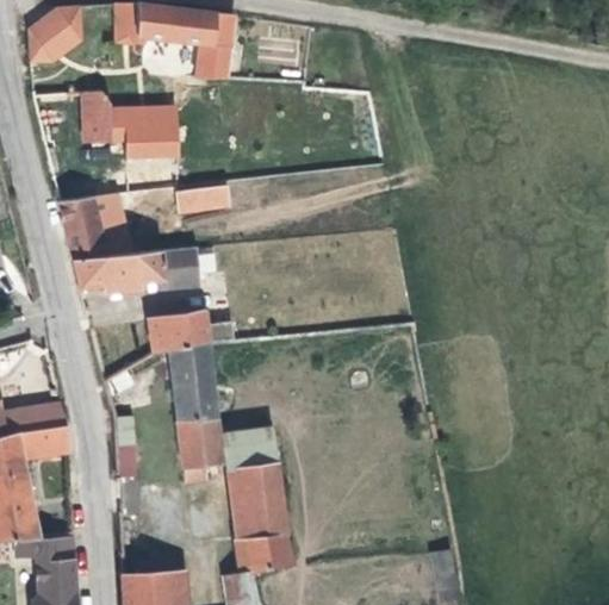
[(216,80),(225,18),(132,7),(132,30),(118,41),(138,44),(140,38),(193,44),(187,79),(216,80)]
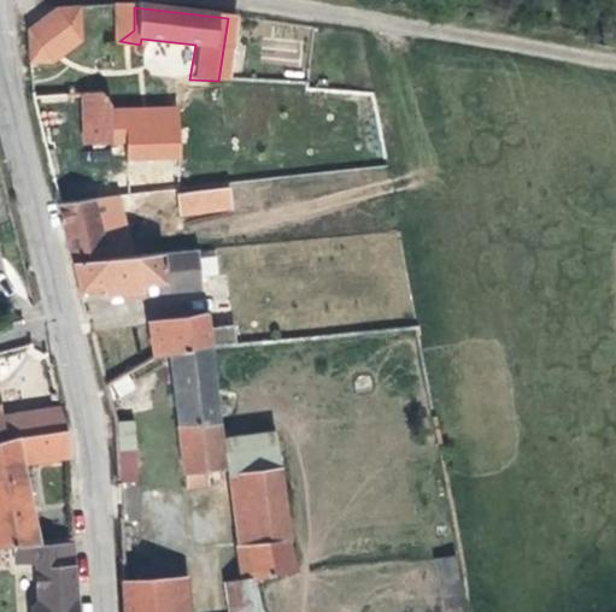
[(23,41),(25,64),(50,65),(72,45),(75,10),(46,11),(23,41)]
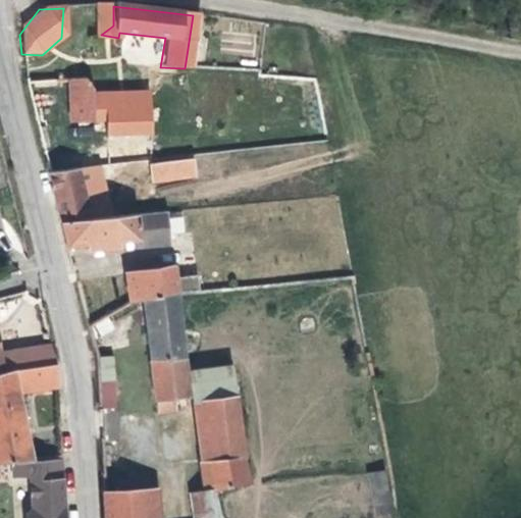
[(39,58),(42,55),(21,54),(21,63),(39,58)]
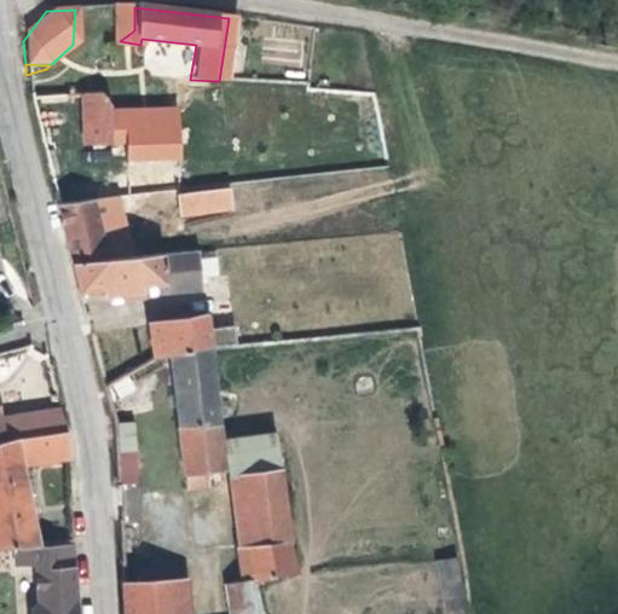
[(108,106),(97,93),(79,94),(82,144),(88,144),(88,151),(104,149),(104,143),(109,142),(109,127),(109,113),(108,106)]
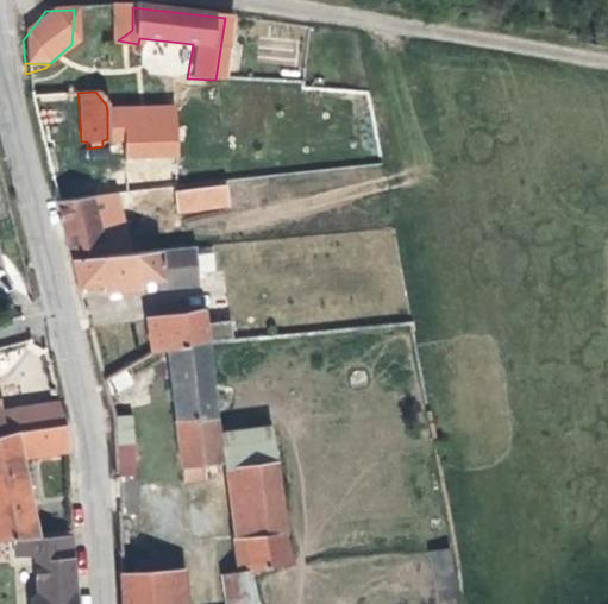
[(107,111),(107,125),(121,124),(150,121),(151,117),(170,115),(169,106),(107,111)]
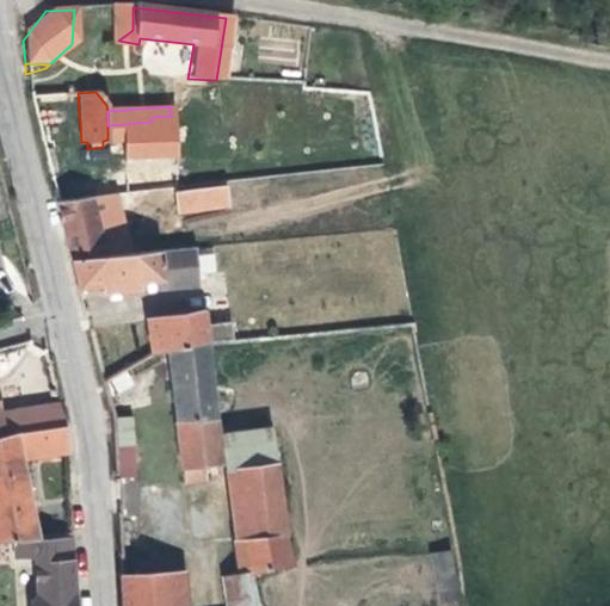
[(124,158),(173,153),(171,116),(152,117),(151,122),(122,124),(122,138),(124,158)]
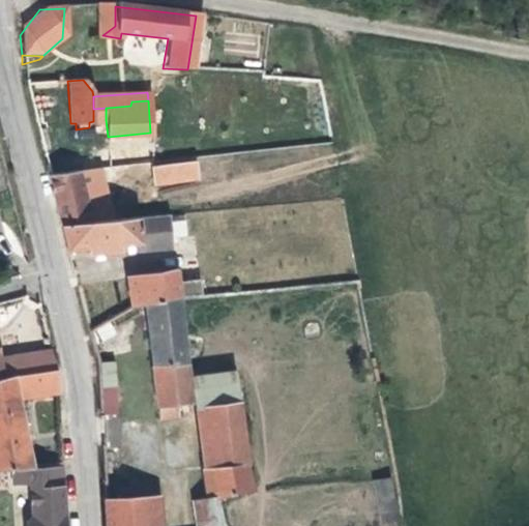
[(106,108),(93,109),(93,121),(106,120),(106,108)]
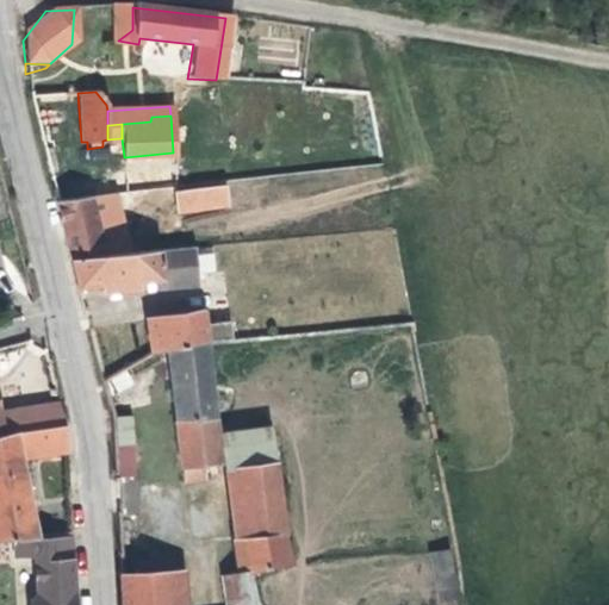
[(223,199),(221,179),(174,182),(176,205),(223,199)]
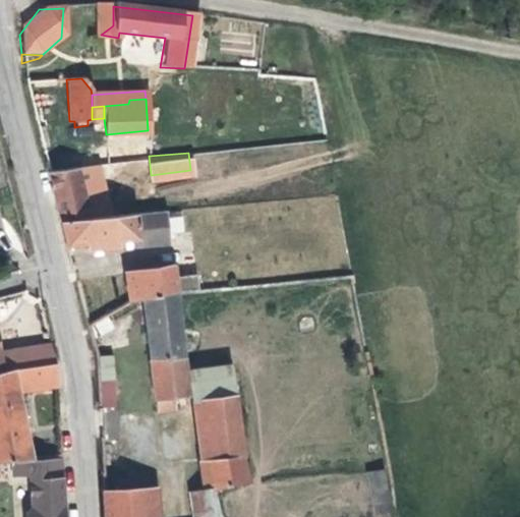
[(50,173),(62,222),(82,220),(81,207),(107,204),(100,166),(50,173)]
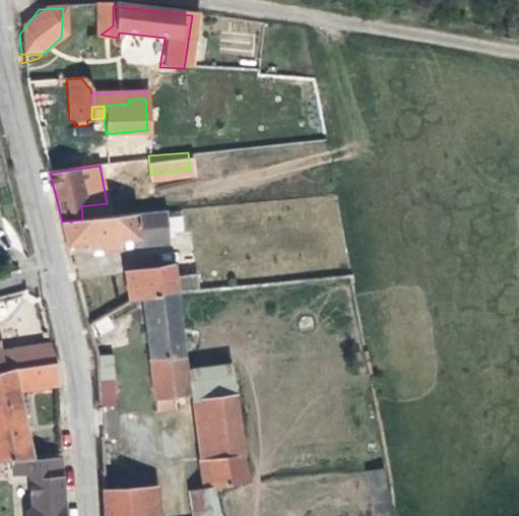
[(107,203),(81,206),(82,219),(110,216),(107,203)]
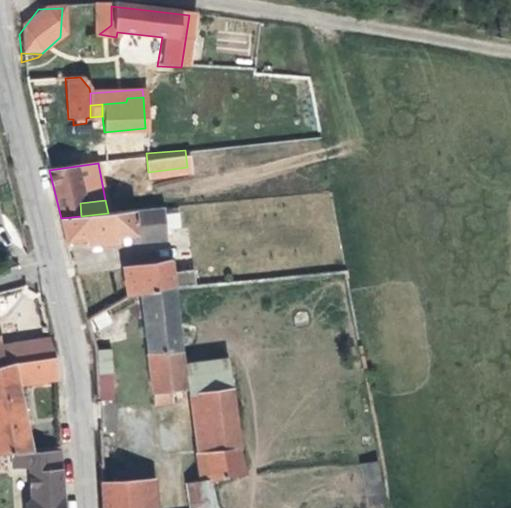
[(170,206),(108,213),(61,218),(67,242),(87,239),(89,246),(173,235),(170,206)]
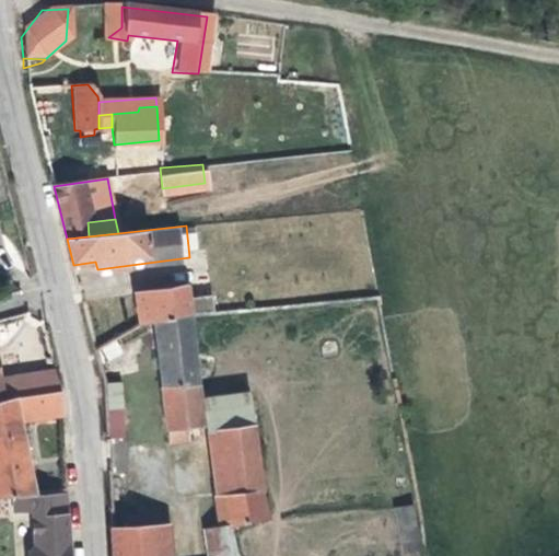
[(153,321),(191,316),(202,315),(201,305),(194,307),(191,289),(139,294),(142,322),(153,321)]
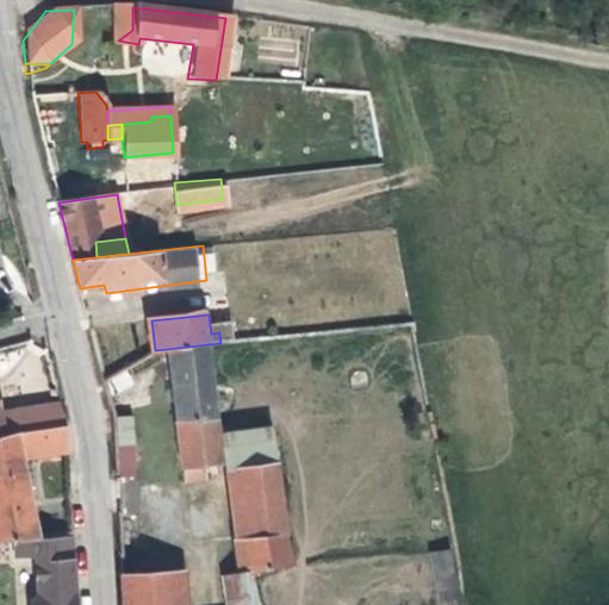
[(222,465),(218,438),(209,344),(167,349),(184,482),(205,479),(204,468),(222,465)]
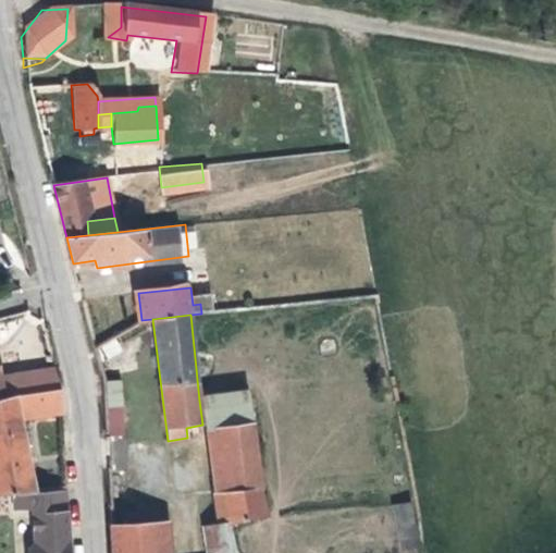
[(103,356),(122,347),(114,332),(97,341),(103,356)]
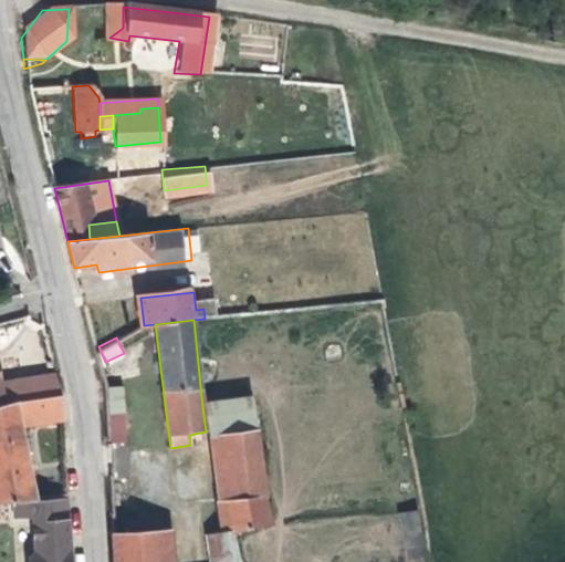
[(50,389),(34,394),(35,399),(60,396),(53,374),(46,375),(50,389)]
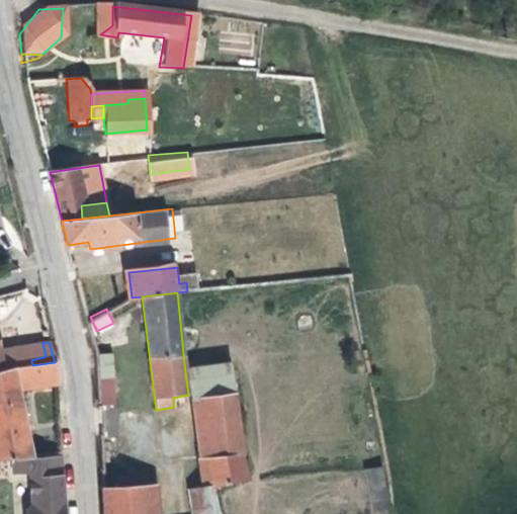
[(31,360),(46,356),(42,343),(0,350),(0,354),(1,358),(11,355),(12,357),(19,355),(22,366),(32,365),(31,360)]
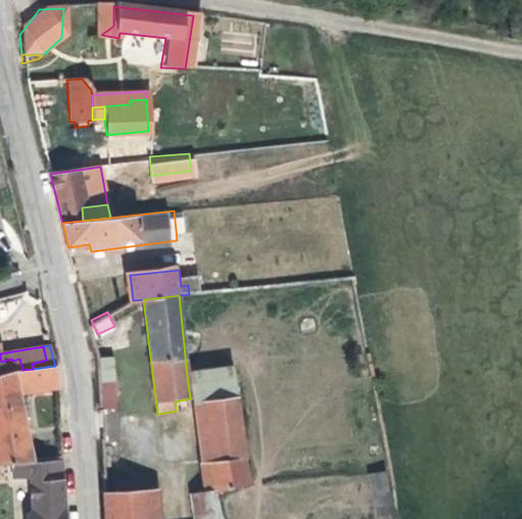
[(115,352),(98,352),(98,405),(116,405),(115,352)]
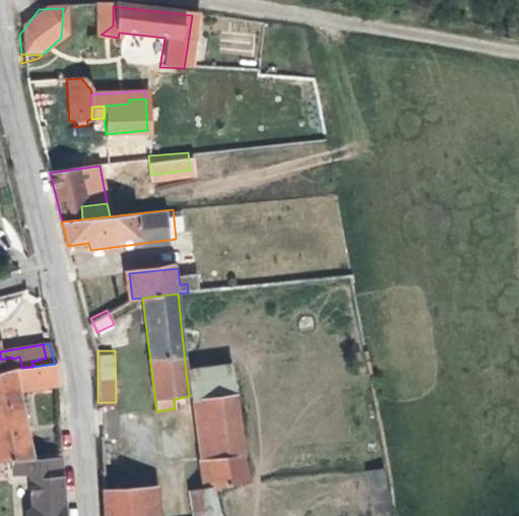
[(0,371),(22,368),(19,357),(12,359),(11,357),(1,360),(0,356),(0,371)]
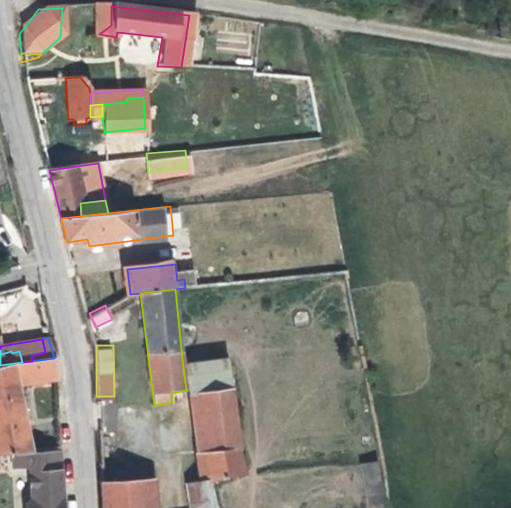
[(0,453),(12,452),(33,450),(20,384),(57,380),(55,364),(54,358),(32,361),(22,362),(0,365),(0,453)]
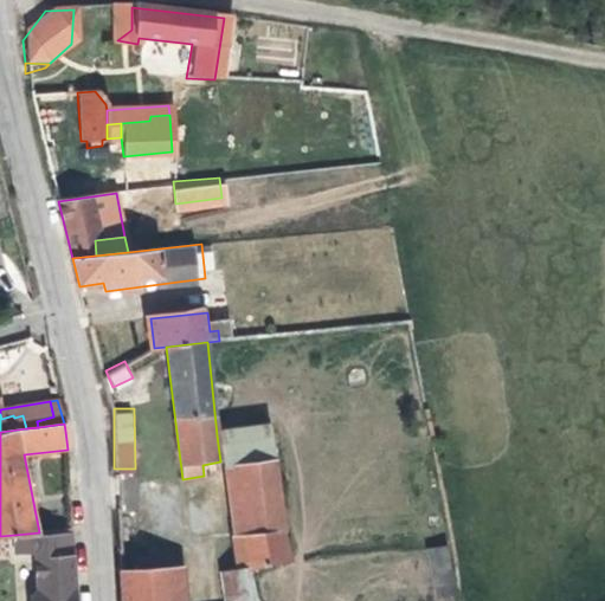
[(248,536),(253,569),(300,562),(269,425),(227,434),(236,471),(238,470),(253,535),(248,536)]
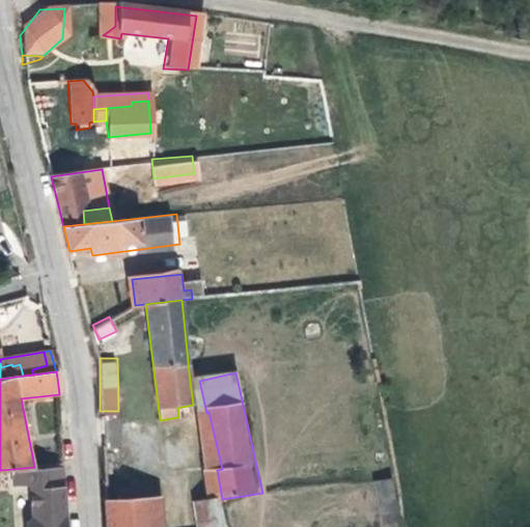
[(195,413),(205,410),(199,381),(190,382),(193,405),(195,413)]
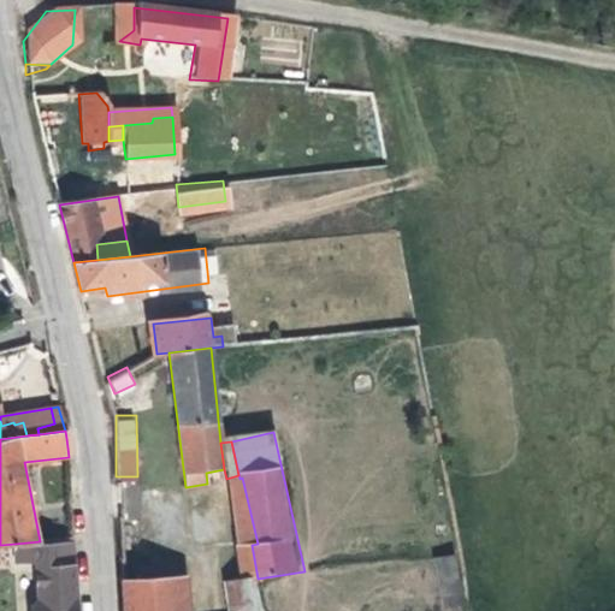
[(240,479),(238,475),(226,479),(246,580),(258,579),(252,545),(258,544),(242,478),(240,479)]
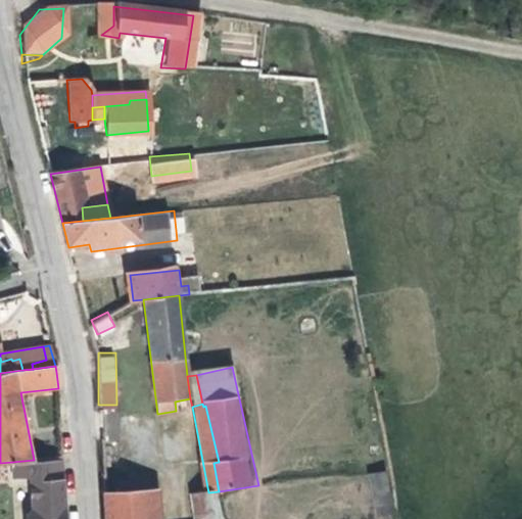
[(67,518),(63,457),(34,460),(12,462),(13,478),(33,476),(35,507),(29,517),(28,518),(67,518)]
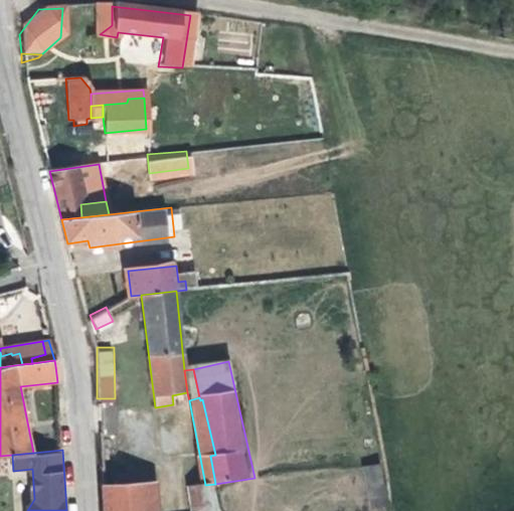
[(161,510),(159,483),(105,486),(106,510),(161,510)]
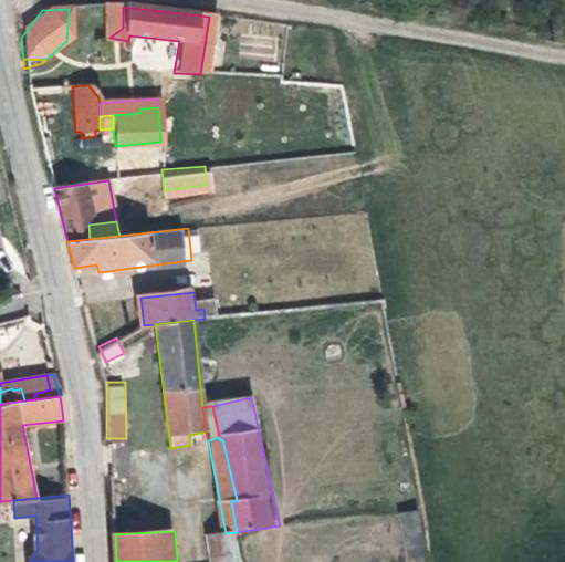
[(241,561),(237,532),(226,533),(213,536),(218,561),(241,561)]
